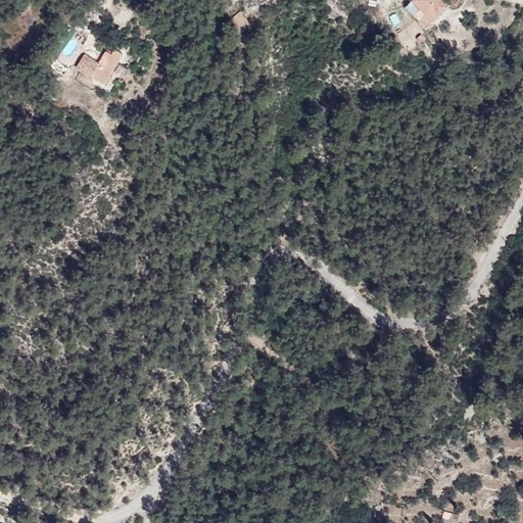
[(443,0),(412,0),(406,7),(428,30),(450,7),(443,0)]
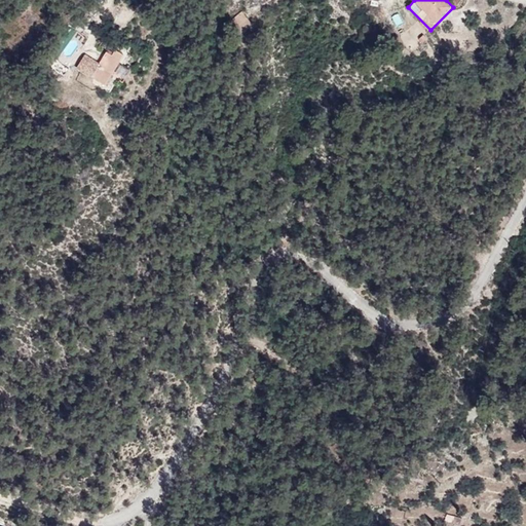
[(232,19),(242,34),(255,26),(243,10),(232,19)]
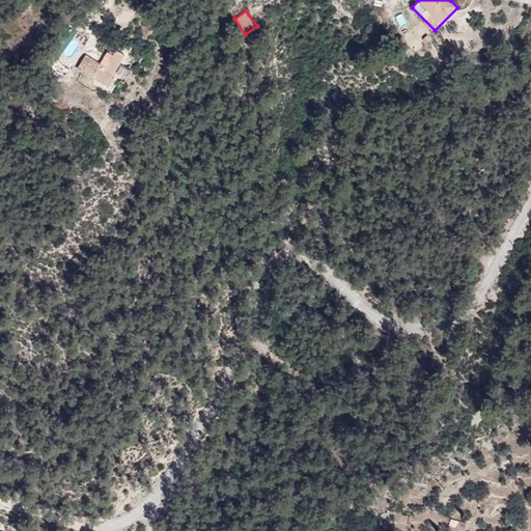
[(116,89),(121,79),(128,67),(133,57),(123,51),(118,59),(116,58),(102,82),(116,89)]
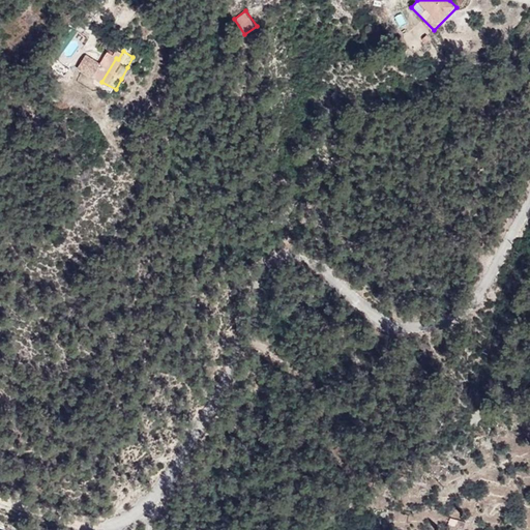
[(127,67),(121,79),(131,85),(138,72),(127,67)]
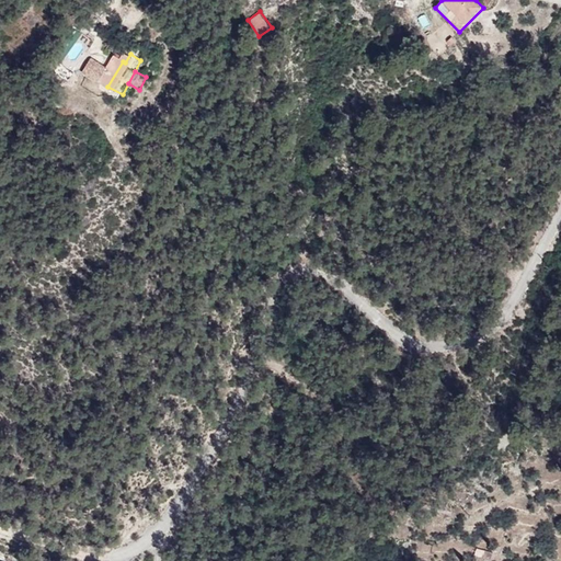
[(346,402),(332,408),(339,425),(348,422),(346,415),(351,413),(346,402)]
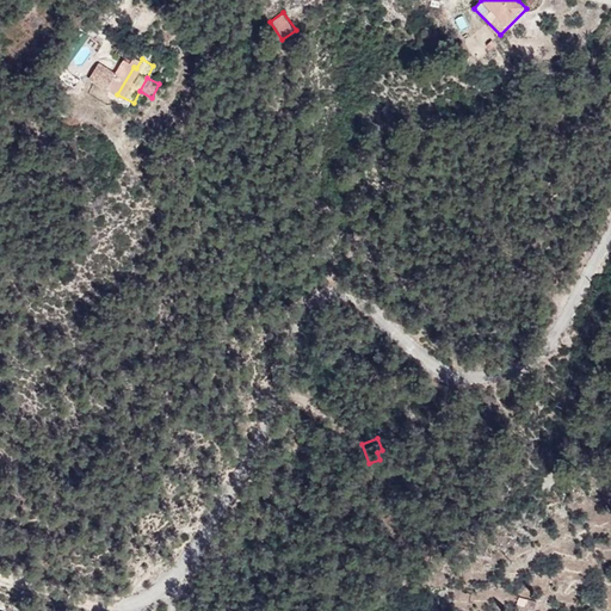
[(536,610),(539,604),(522,598),(519,610),(520,610),(536,610)]
